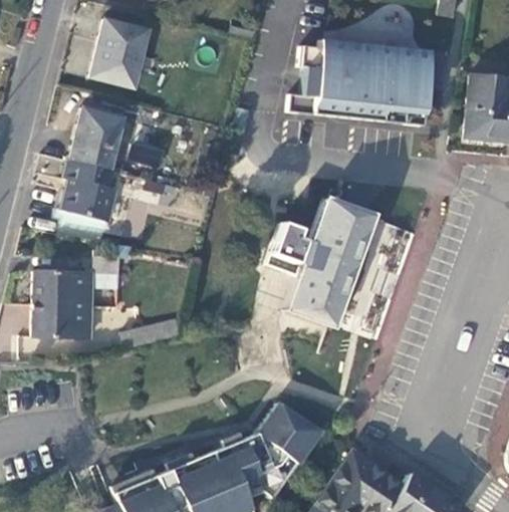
[(453,14),(457,0),(442,0),(440,11),(453,14)]
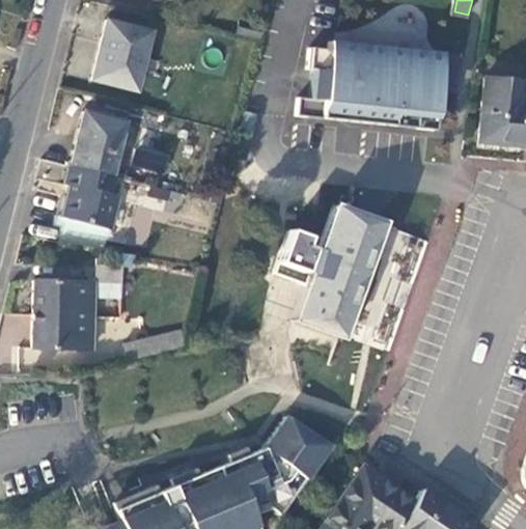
[(137,89),(154,30),(108,18),(92,79),(137,89)]
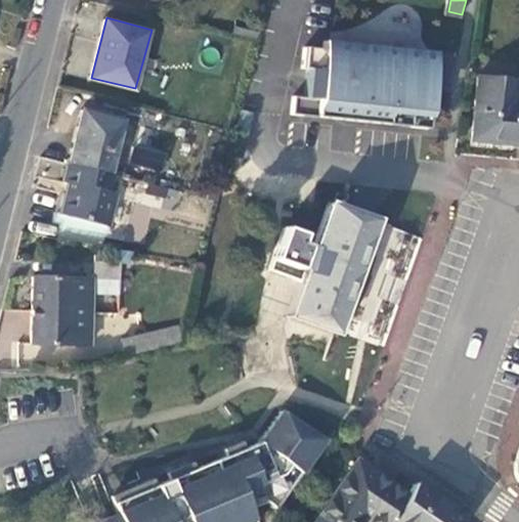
[(438,50),(327,39),(327,47),(307,46),(305,67),(310,67),(325,69),(321,97),(307,96),(296,94),(294,113),(340,118),(341,106),(360,109),(358,119),(384,122),(385,111),(407,113),(406,124),(430,126),(438,50)]
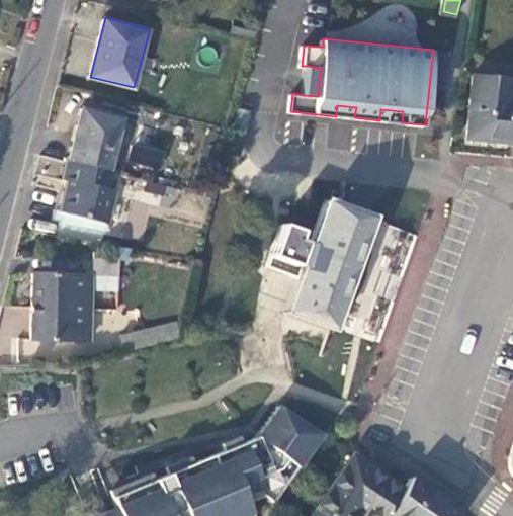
[(321,68),(307,66),(304,95),(318,96),(321,68)]
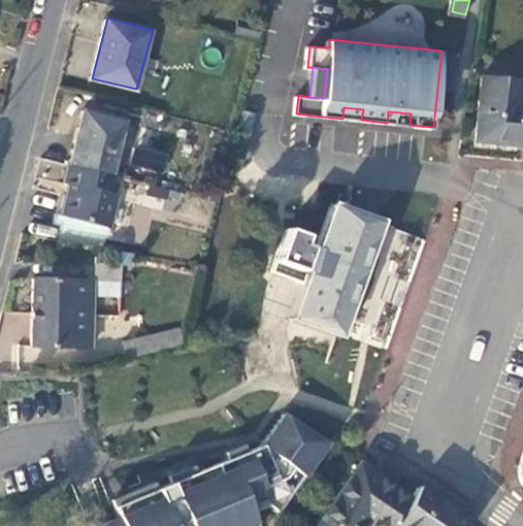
[(522,79),(487,76),(480,139),(522,143),(522,79)]
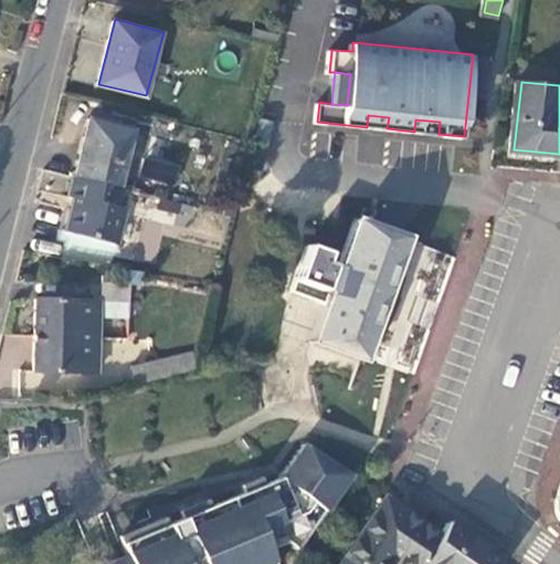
[(368,115),(367,127),(387,128),(389,117),(368,115)]
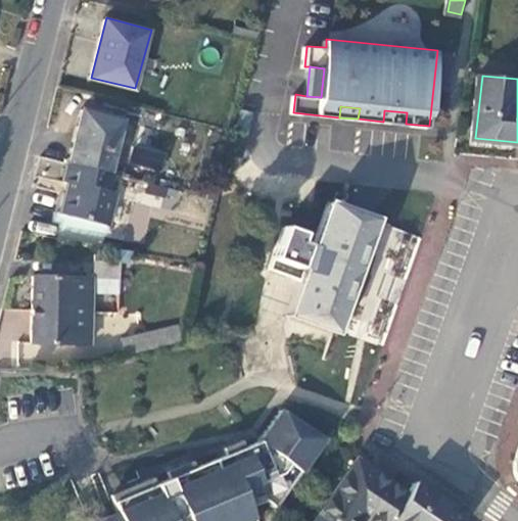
[(83,110),(71,162),(111,173),(125,120),(83,110)]
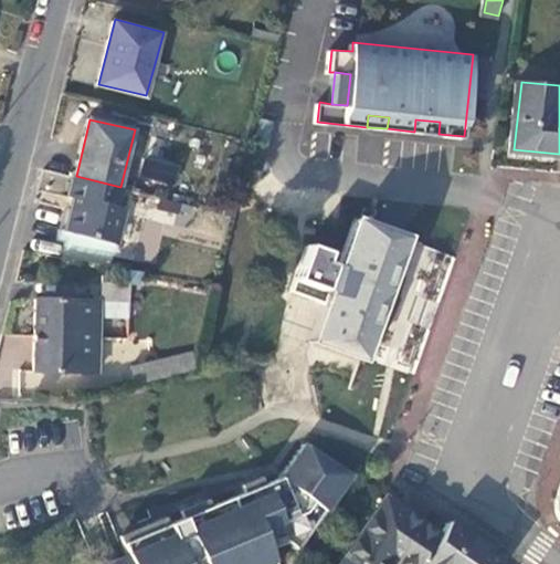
[(415,119),(414,132),(439,134),(440,122),(415,119)]
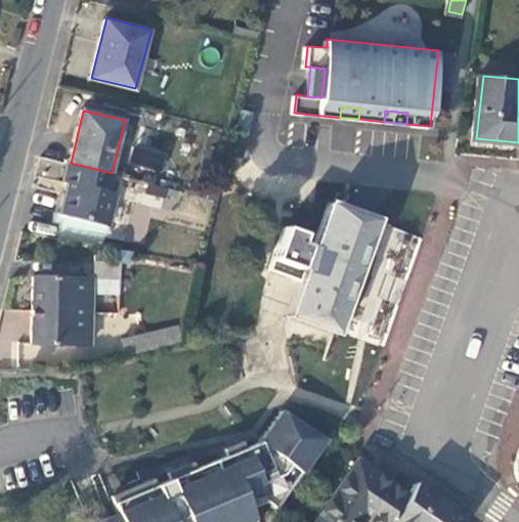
[(292,121),(293,141),(309,140),(308,120),(292,121)]
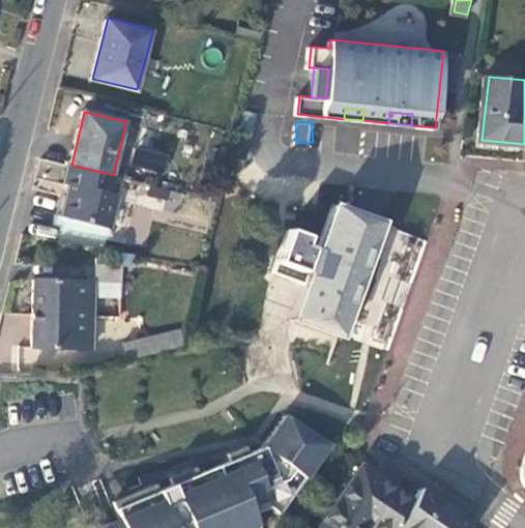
[(101,210),(115,217),(119,198),(112,196),(116,177),(113,175),(71,165),(67,182),(71,184),(64,215),(100,225),(101,210)]
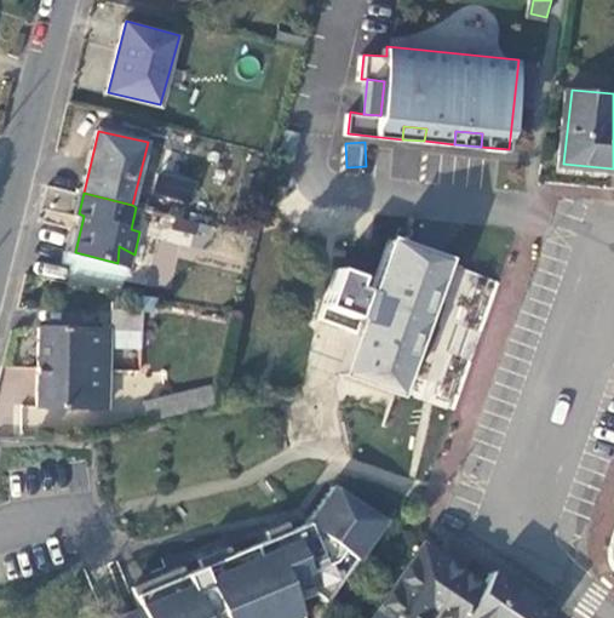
[(159,215),(158,282),(179,282),(181,242),(213,244),(213,216),(159,215)]
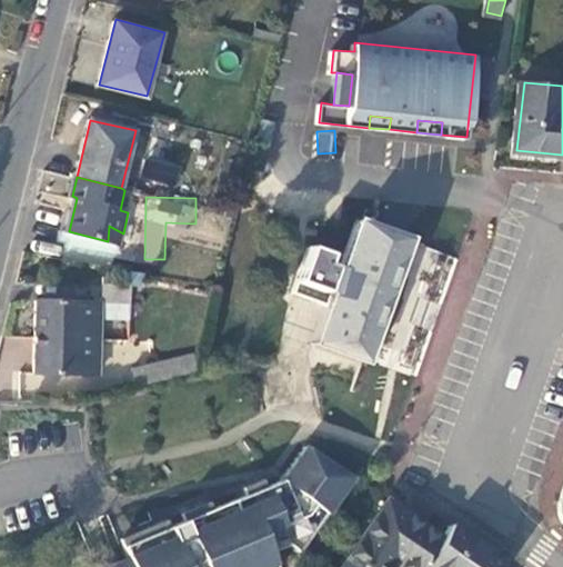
[(367,362),(413,237),(361,219),(347,257),(313,246),(298,292),(330,302),(315,341),(367,362)]
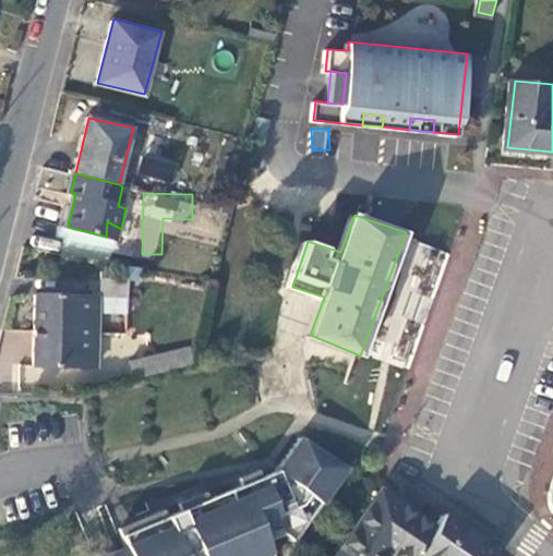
[(119,239),(121,229),(107,221),(106,237),(119,239)]
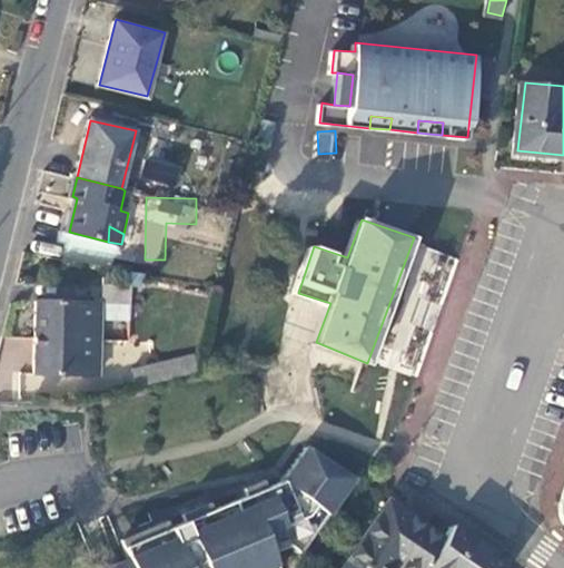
[(107,275),(107,284),(124,284),(124,277),(107,275)]
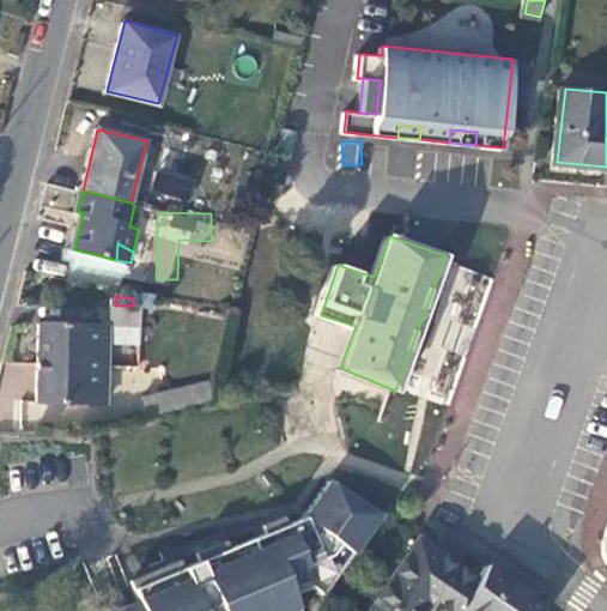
[(133,306),(115,306),(115,321),(144,322),(144,306),(133,306)]
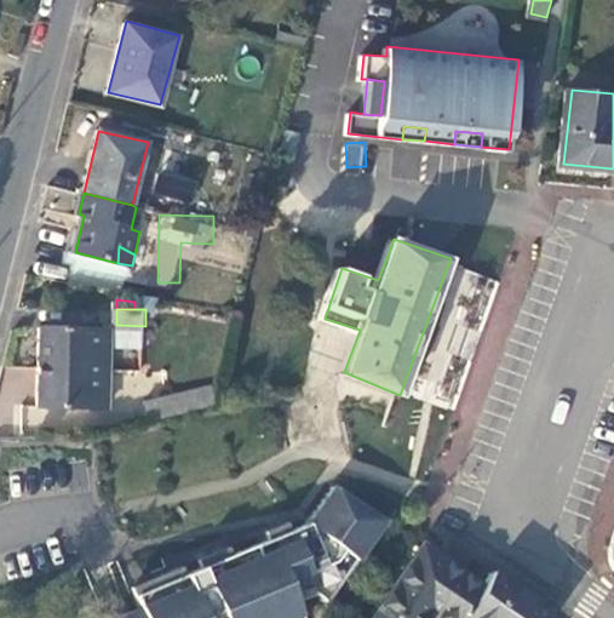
[(110,406),(113,327),(42,326),(40,406),(110,406)]
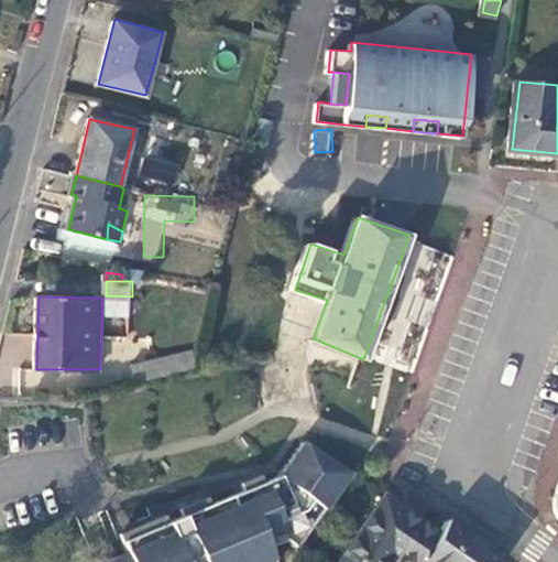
[(137,364),(140,380),(200,366),(196,349),(137,364)]
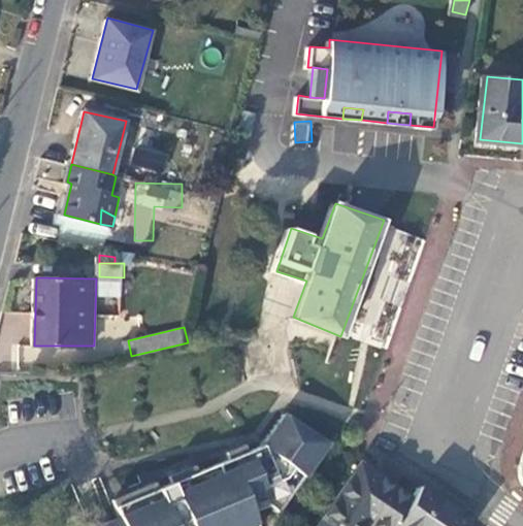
[(331,441),(287,413),(264,445),(116,506),(120,518),(99,525),(247,525),(257,522),(253,513),(272,505),(281,511),(331,441)]
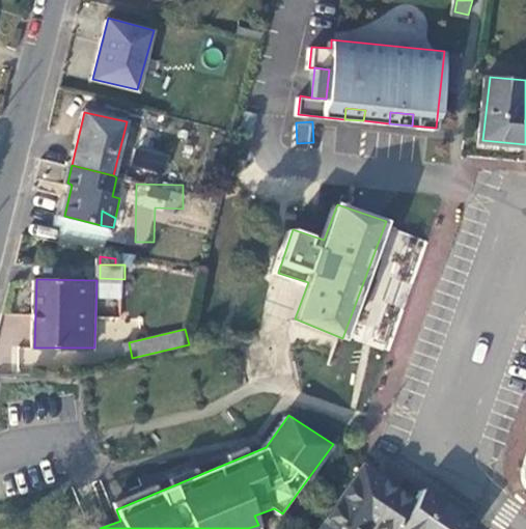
[(396,528),(399,526),(417,500),(364,467),(322,528),(369,528),(372,526),(376,528),(396,528)]
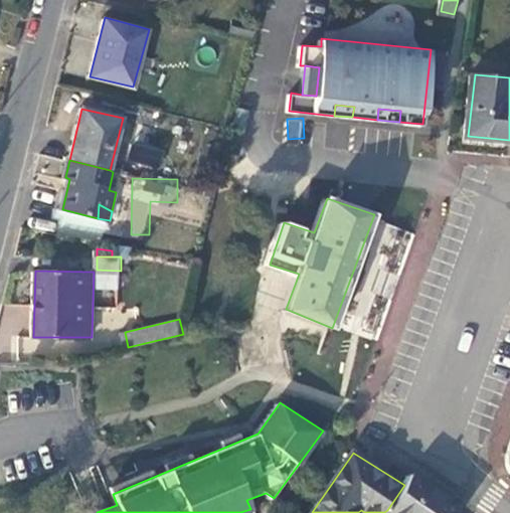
[(457,512),(461,507),(411,473),(404,485),(387,510),(390,512),(457,512)]
